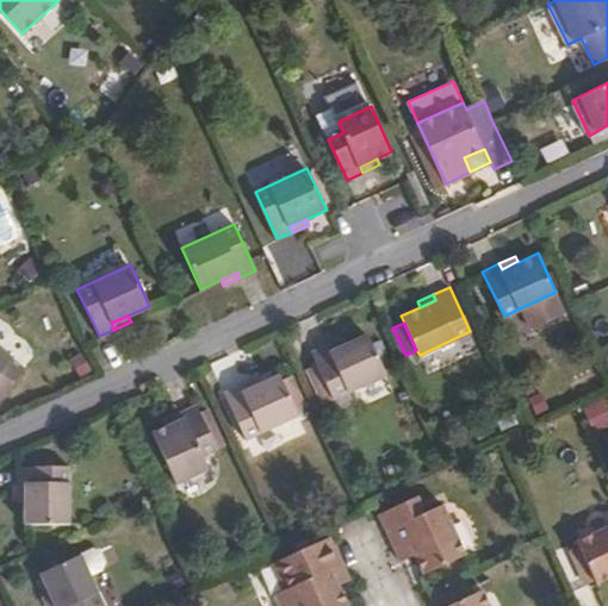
[(330,351),(327,344),(311,351),(334,399),(384,375),(366,333),(346,344),(330,351)]
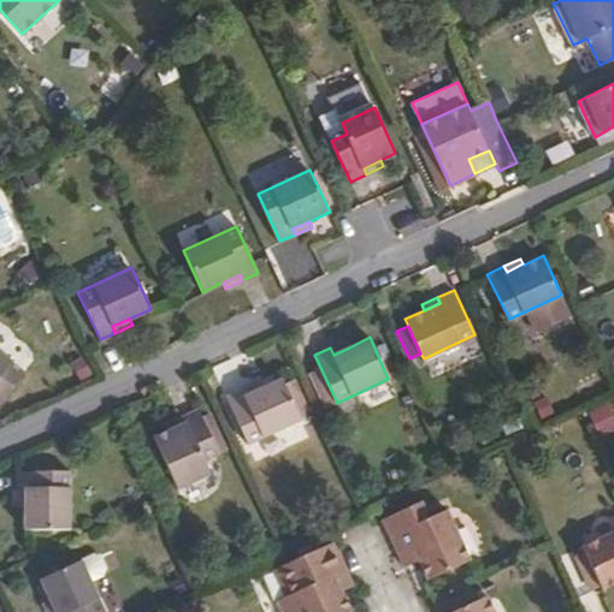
[(344,342),(330,348),(334,355),(349,348),(344,342)]
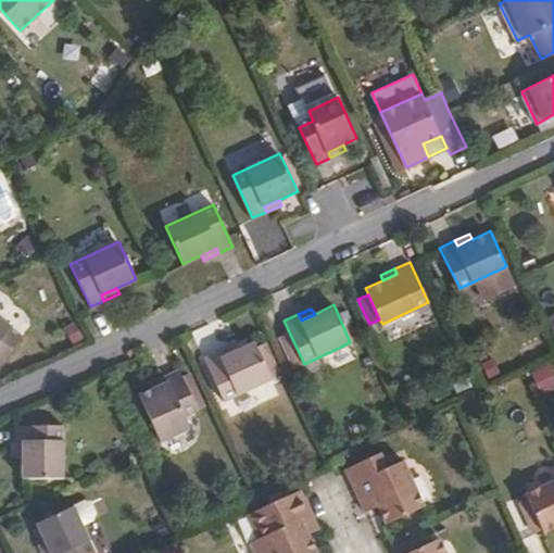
[(0,360),(21,334),(0,317),(0,360)]
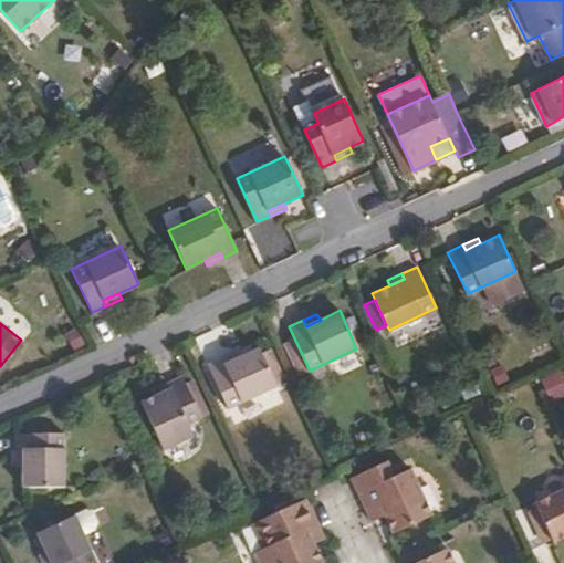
[(225,363),(222,357),(208,364),(229,408),(277,386),(259,347),(240,356),(225,363)]
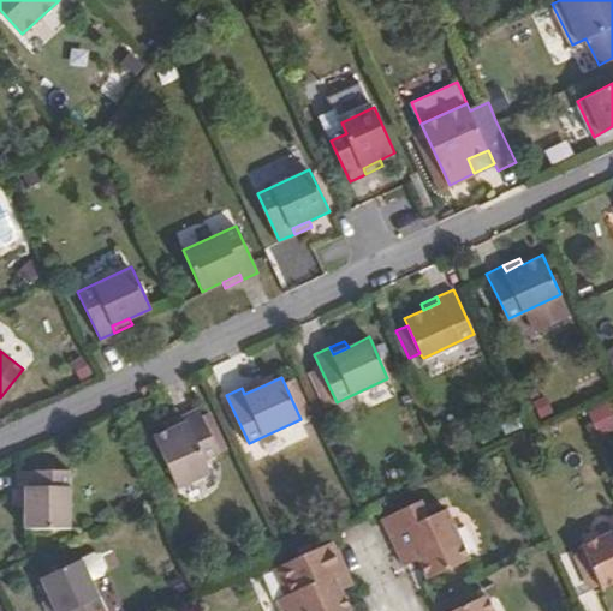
[(259,379),(242,388),(244,394),(261,387),(259,379)]
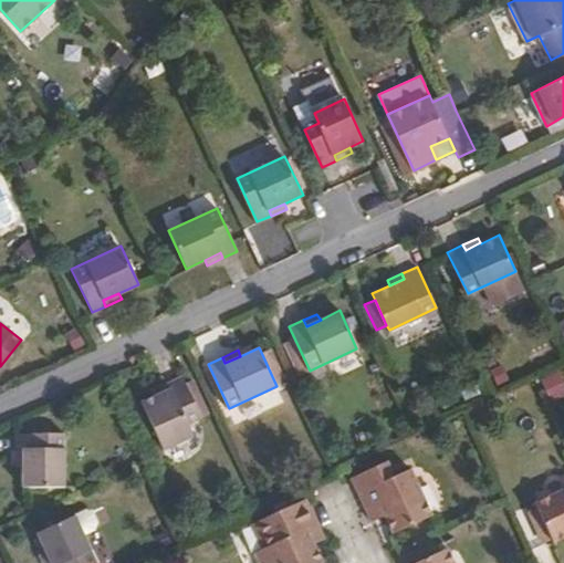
[(170,388),(156,395),(142,402),(164,448),(192,435),(187,423),(202,416),(186,383),(183,375),(168,382),(170,388)]
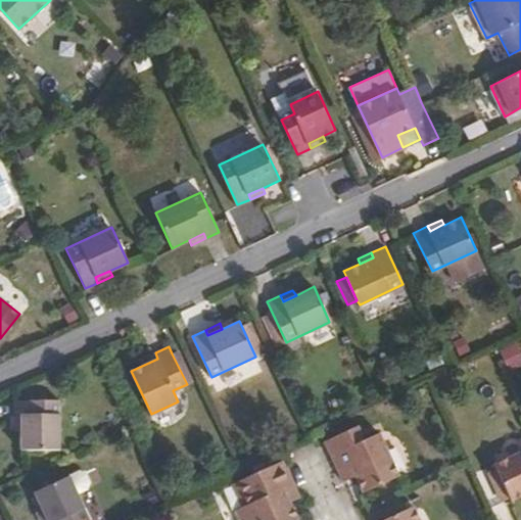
[(172,353),(187,384),(193,382),(179,350),(172,353)]
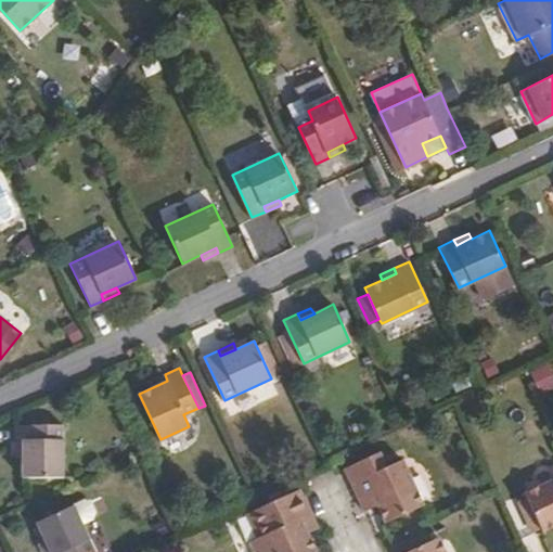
[(150,381),(153,387),(167,381),(165,374),(150,381)]
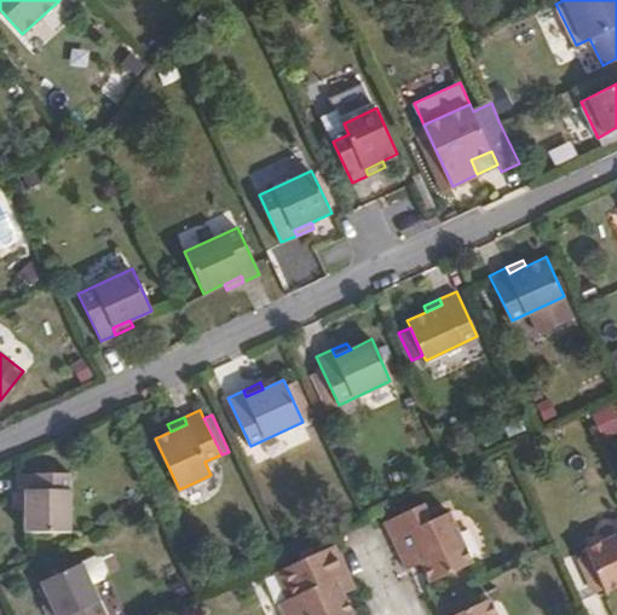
[(18,471),(18,488),(26,489),(24,508),(26,529),(71,531),(71,471),(18,471)]
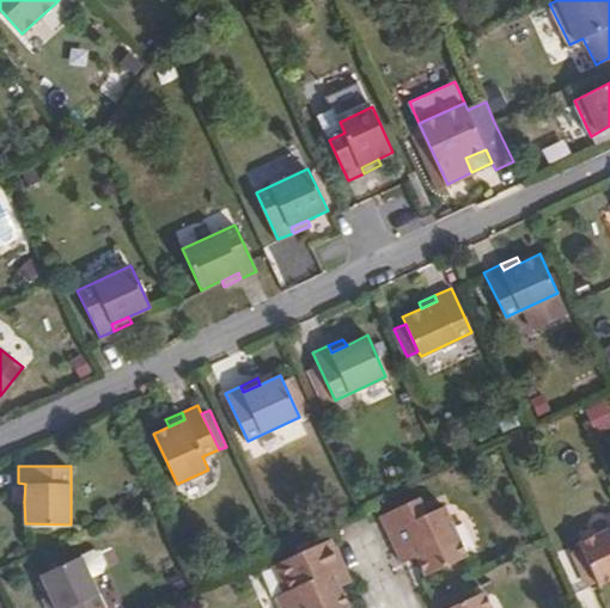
[(380,514),(397,552),(413,546),(416,554),(425,572),(468,552),(446,505),(428,514),(420,496),(380,514)]
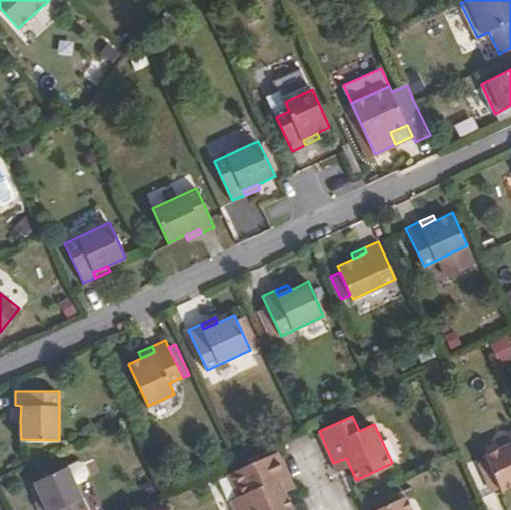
[(510,422),(476,439),(492,474),(509,467),(510,466),(510,422)]
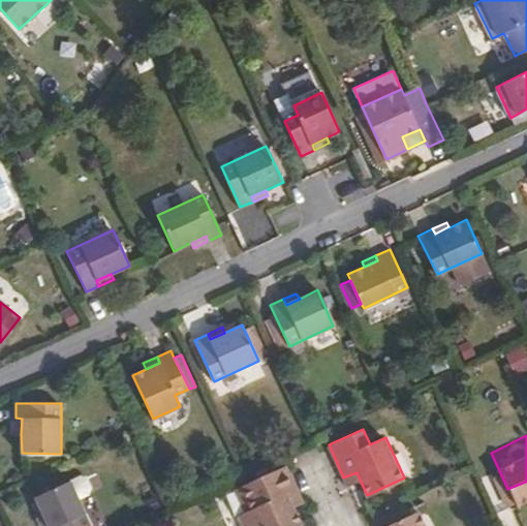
[(287,465),(240,487),(250,508),(244,512),(240,514),(245,525),(299,525),(302,525),(293,505),(287,493),(298,488),(287,465)]
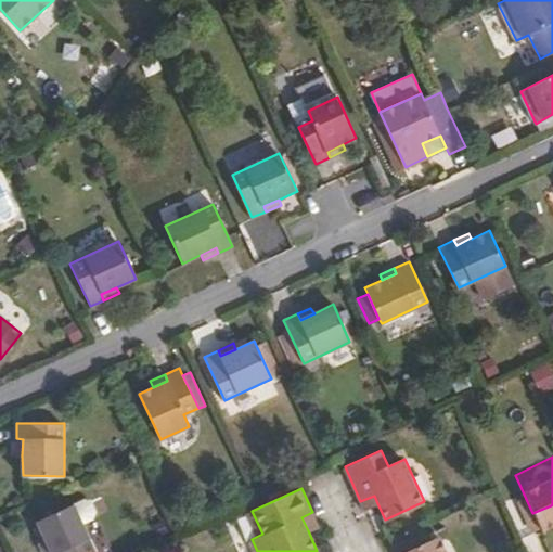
[(360,501),(361,504),(364,510),(377,503),(374,496),(360,501)]
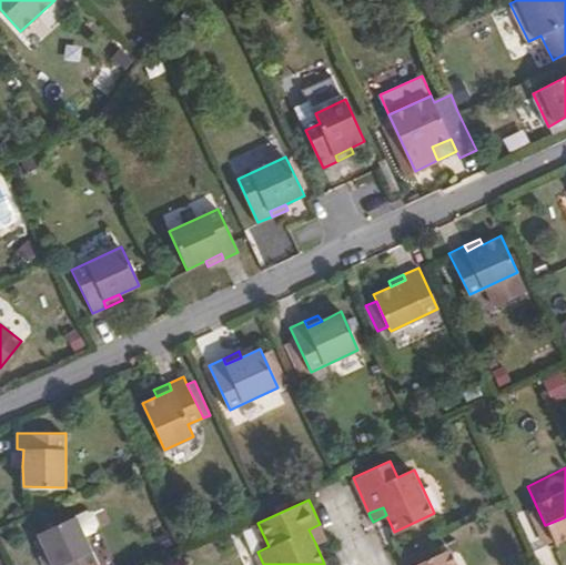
[(86,511),(74,516),(84,535),(94,531),(98,523),(93,514),(86,511)]
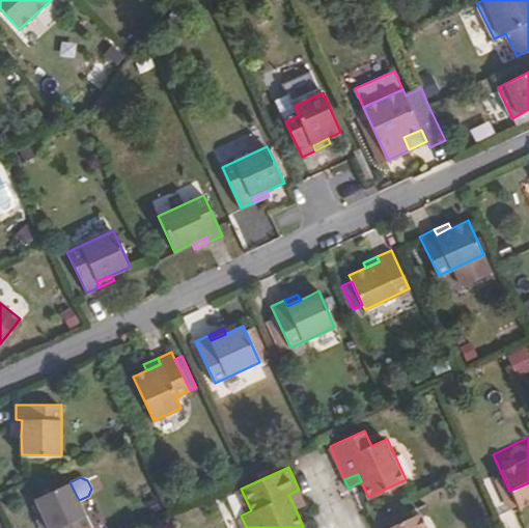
[(33,498),(42,518),(47,527),(90,527),(70,482),(33,498)]
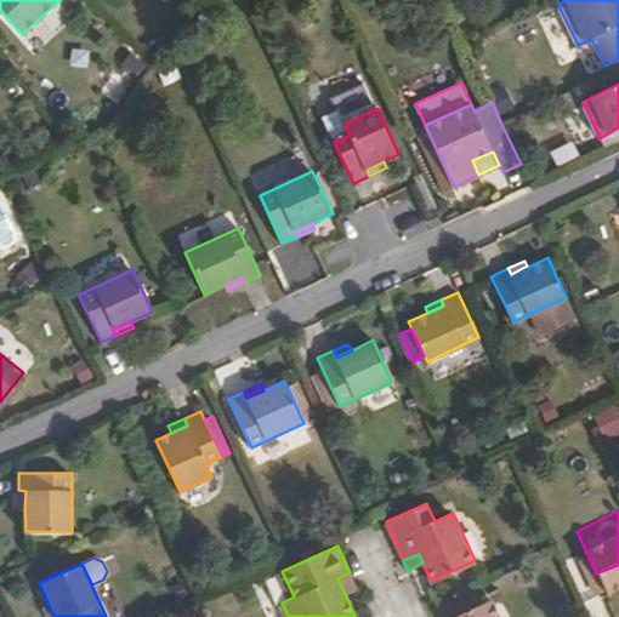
[(294,596),(282,571),(276,575),(287,600),(294,596)]
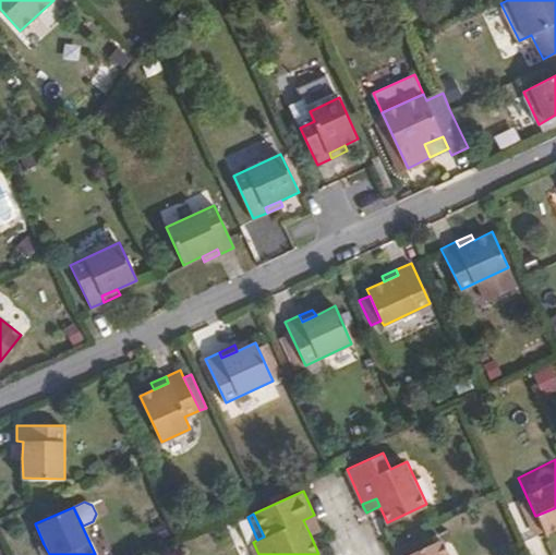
[(319,527),(314,515),(303,520),(310,533),(321,529),(319,527)]
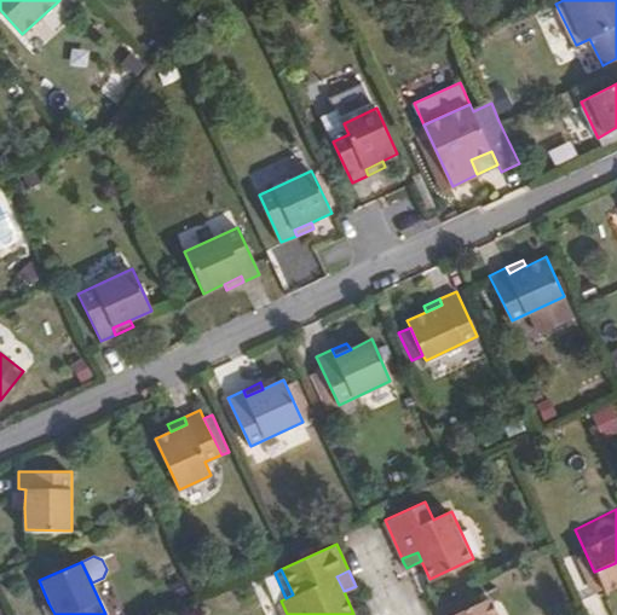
[(499,614),(491,598),(453,614),(499,614)]
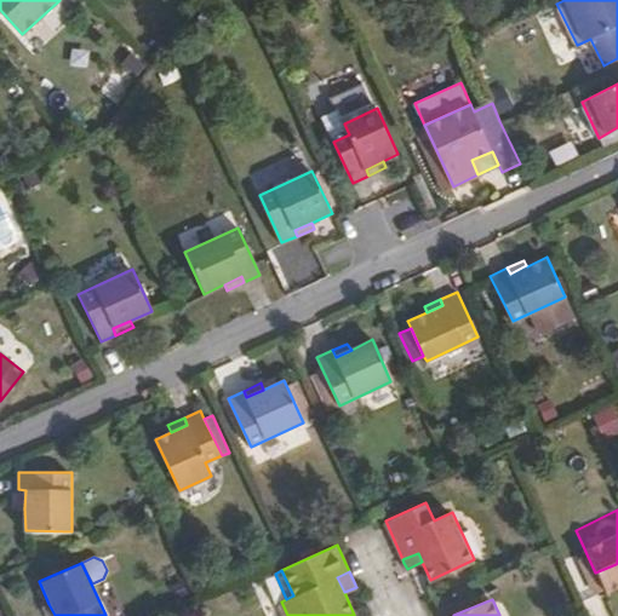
[(55,615),(49,604),(44,606),(47,615),(55,615)]
